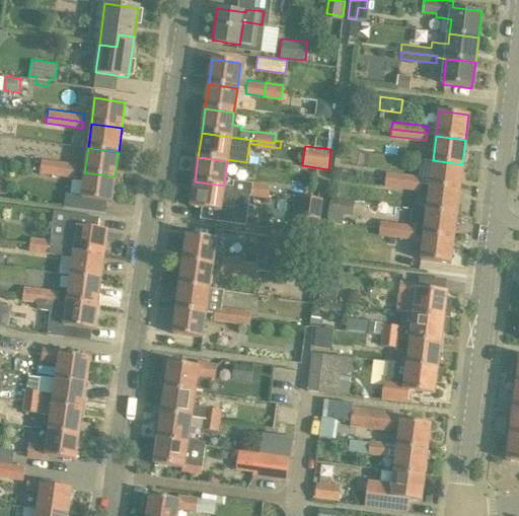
[(57,174),(59,160),(42,158),(40,172),(57,174)]
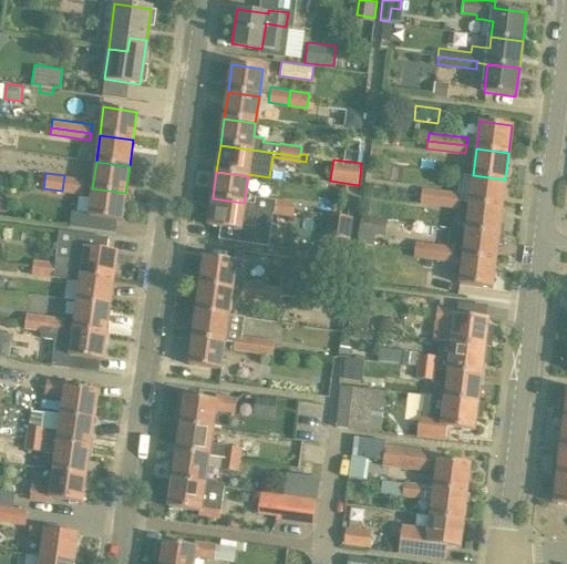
[(64,175),(62,191),(81,193),(83,177),(64,175)]
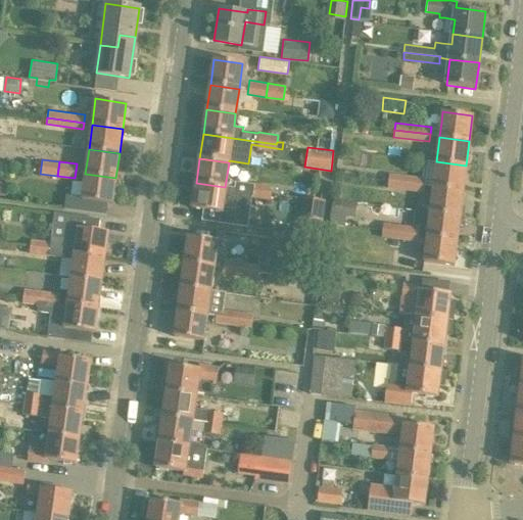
[(462,190),(466,166),(436,161),(433,186),(462,190)]
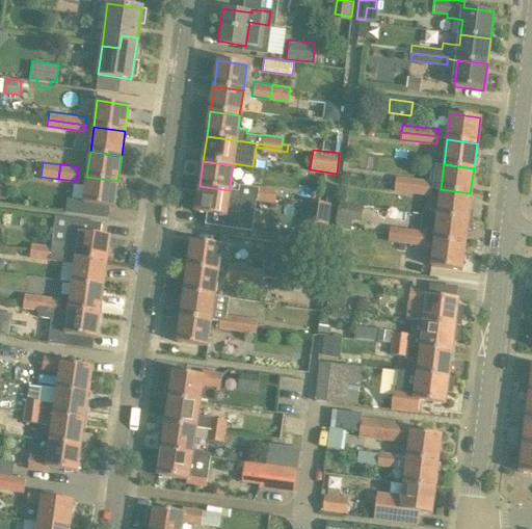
[(413,192),(415,178),(396,176),(394,190),(413,192)]
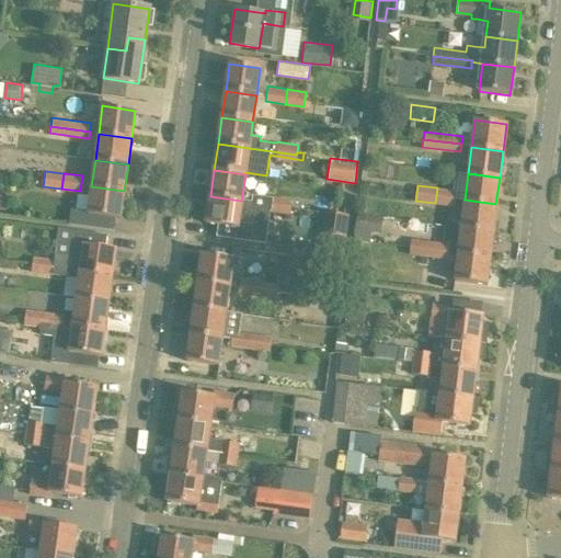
[(121,218),(124,191),(91,186),(88,214),(121,218)]
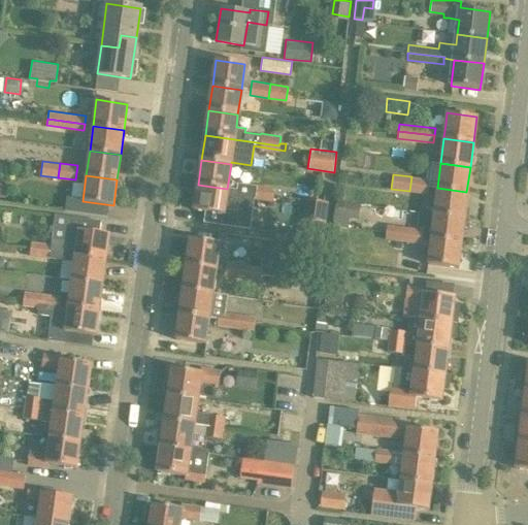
[(411,176),(409,191),(427,193),(429,178),(411,176)]
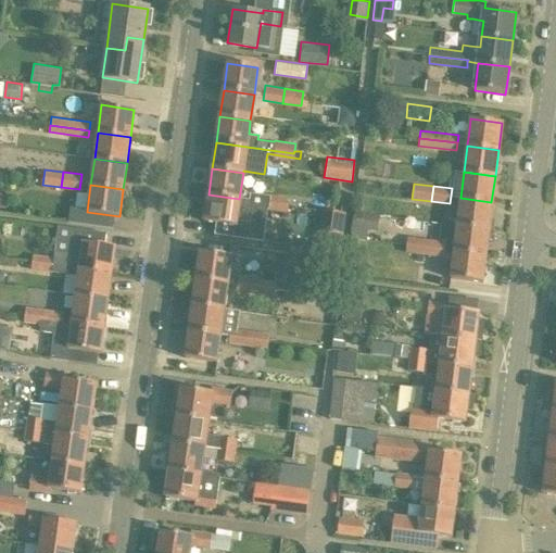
[(269,193),(267,203),(267,209),(287,211),(289,197),(269,193)]
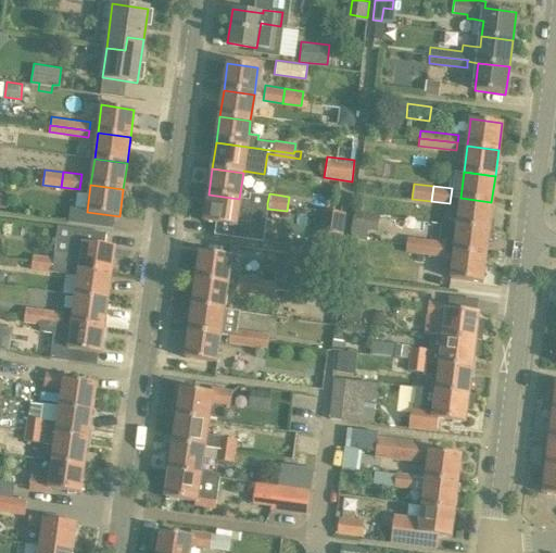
[(267,209),(267,203),(265,203),(266,197),(249,195),(249,200),(239,199),(209,195),(204,222),(217,224),(216,234),(255,239),(260,209),(267,210),(267,209)]
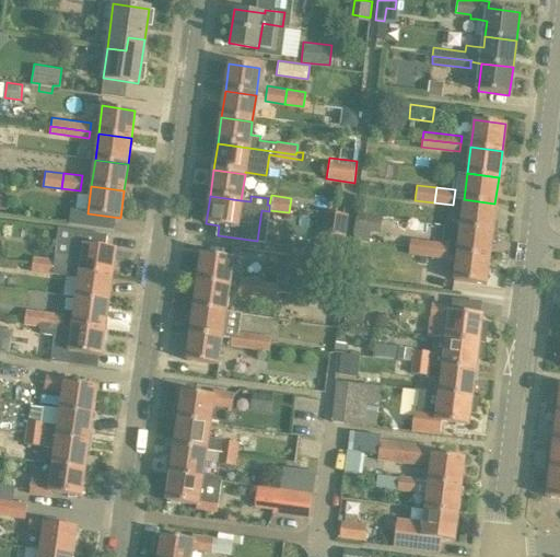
[(491,230),(494,204),(464,199),(461,227),(491,230)]
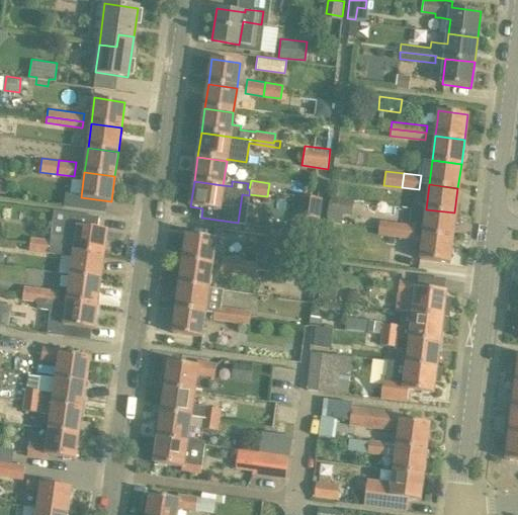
[(319,217),(322,196),(299,193),(296,213),(294,231),(317,234),(319,217)]
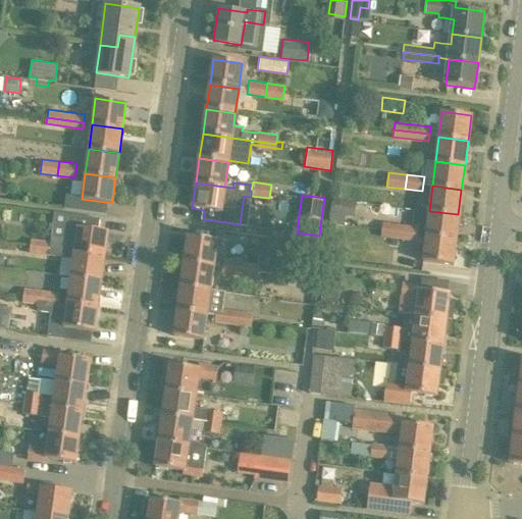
[(354,215),(356,199),(333,196),(330,218),(345,219),(345,214),(354,215)]
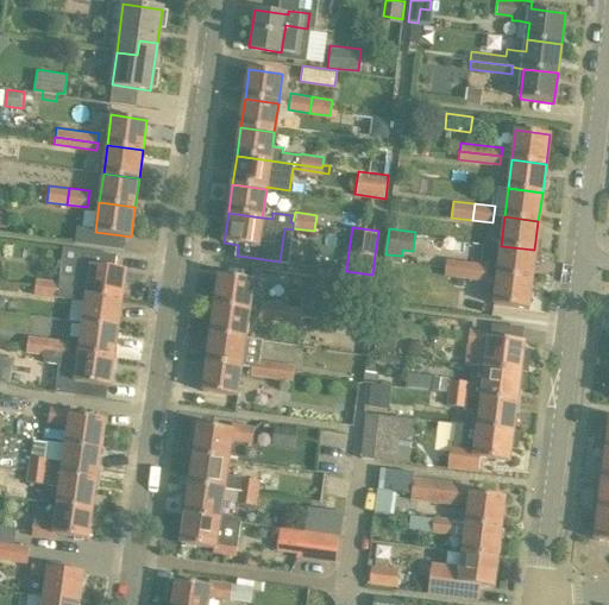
[(531,278),(534,250),(501,246),(500,258),(488,256),(487,263),(446,258),(445,265),(434,264),(434,266),(531,278)]
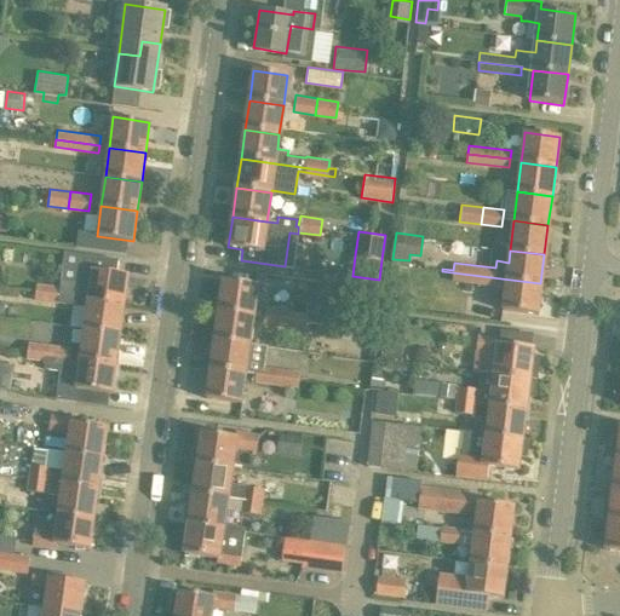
[(89,300),(124,305),(127,275),(115,274),(116,258),(63,252),(59,286),(36,282),(34,299),(76,304),(78,295),(89,298),(89,300)]
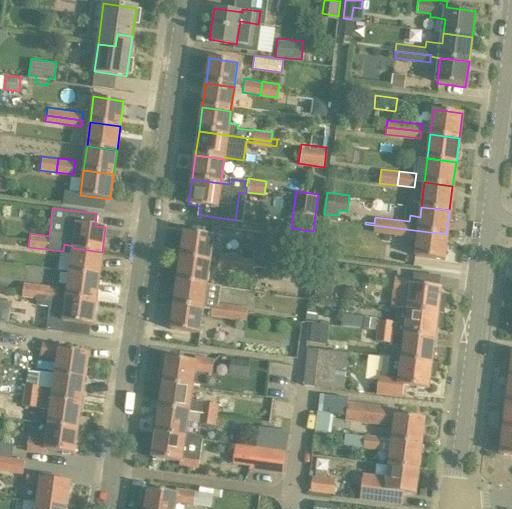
[(443,259),(446,234),(365,224),(364,232),(373,233),(373,230),(407,235),(406,238),(417,240),(414,255),(443,259)]
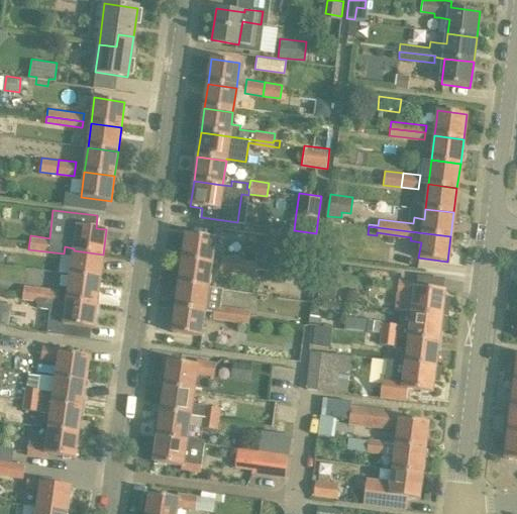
[(182,259),(210,263),(214,238),(186,234),(182,259)]
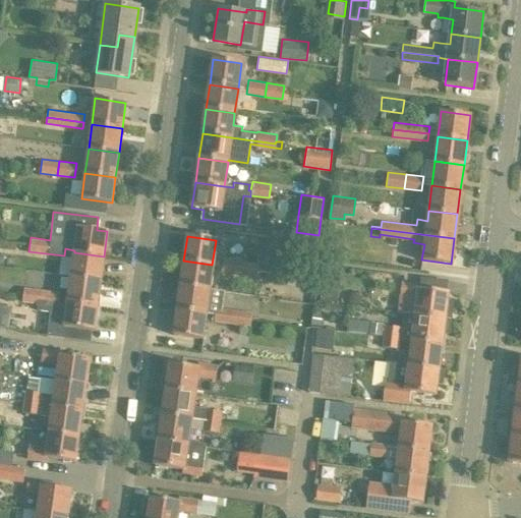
[(101,281),(104,256),(74,252),(70,277),(101,281)]
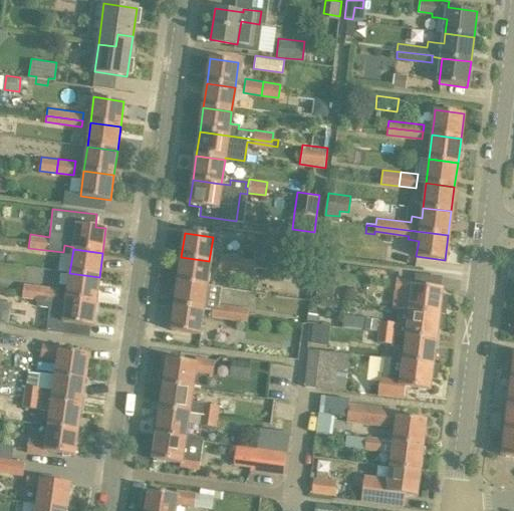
[(235,270),(237,256),(220,253),(218,267),(235,270)]
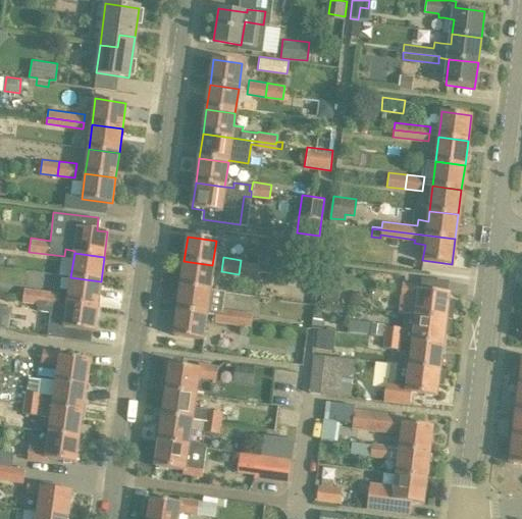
[(241,260),(239,274),(257,276),(258,262),(241,260)]
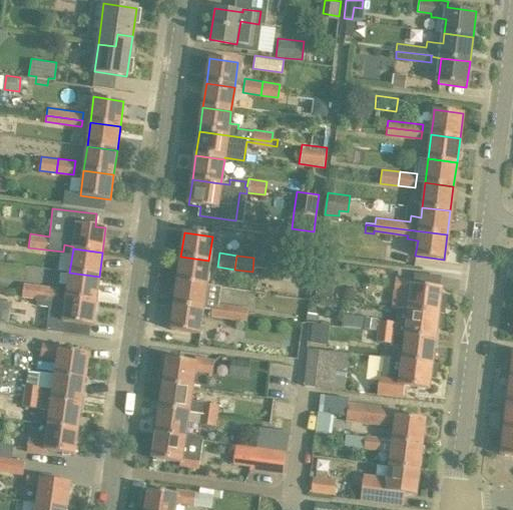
[(205,285),(208,261),(180,257),(177,281),(205,285)]
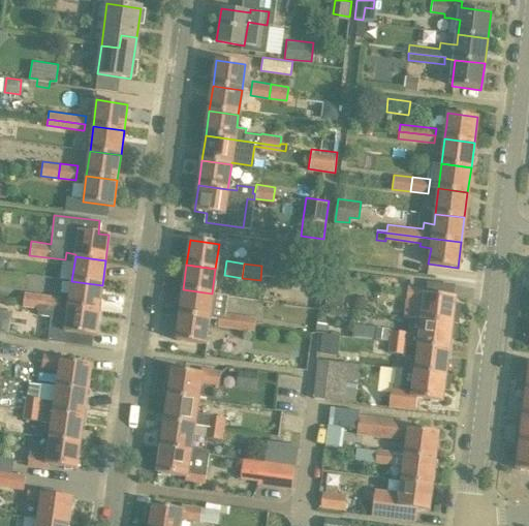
[(102,285),(71,281),(70,290),(61,289),(60,296),(34,292),(36,275),(27,274),(23,300),(98,310),(102,285)]
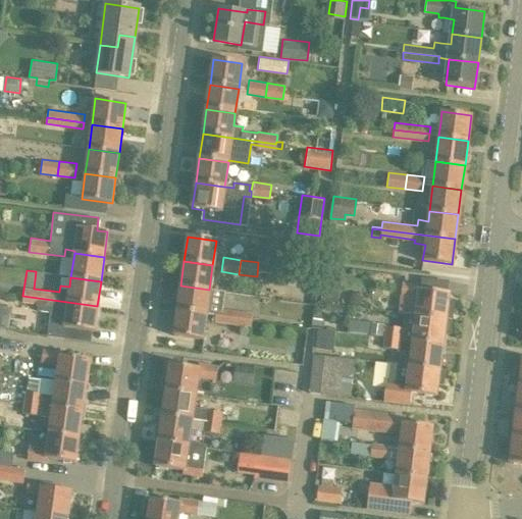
[(322,272),(319,295),(338,297),(341,274),(324,272),(322,272)]
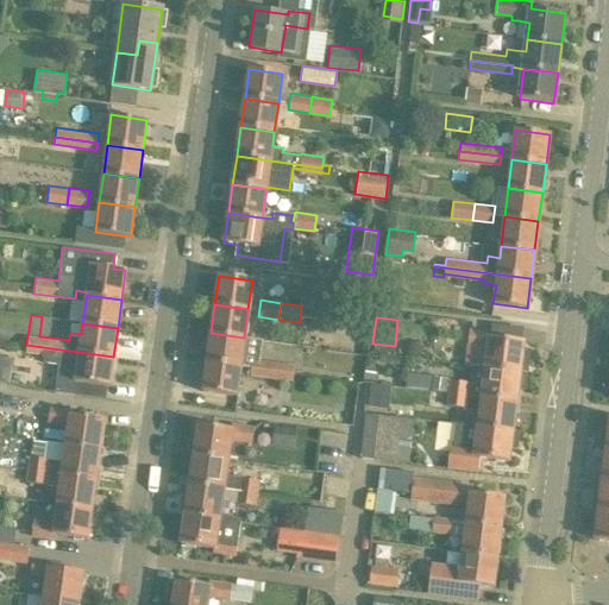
[(471,366),(527,372),(529,353),(522,352),(523,341),(490,338),(491,333),(470,331),(466,364),(472,365),(471,366)]
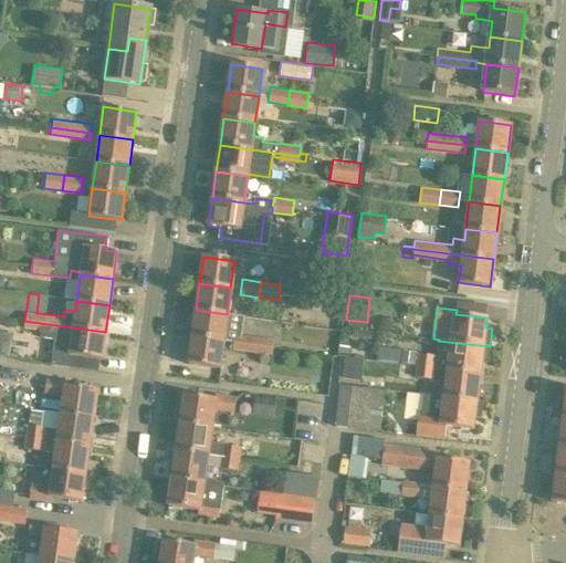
[(196,310),(191,335),(223,340),(227,314),(196,310)]
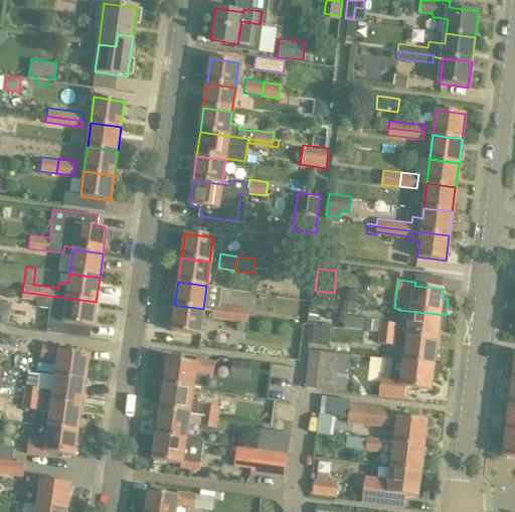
[(222,300),(222,285),(211,285),(210,300),(222,300)]
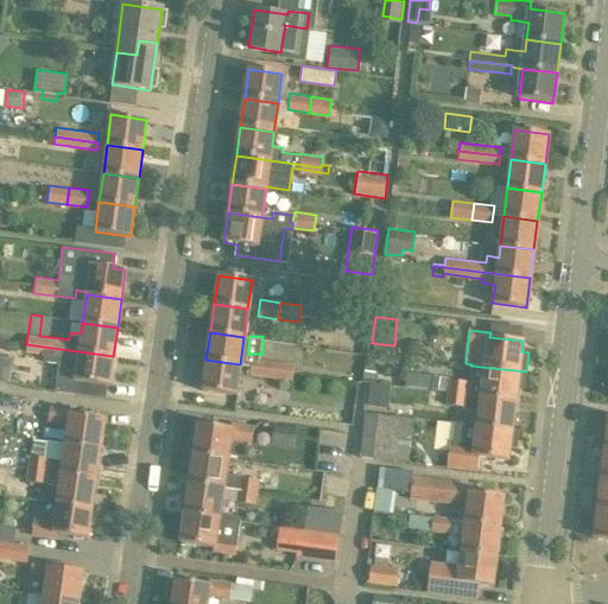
[(109,386),(113,356),(26,344),(25,350),(42,353),(42,355),(44,355),(43,360),(57,362),(54,389),(74,392),(75,381),(109,386)]
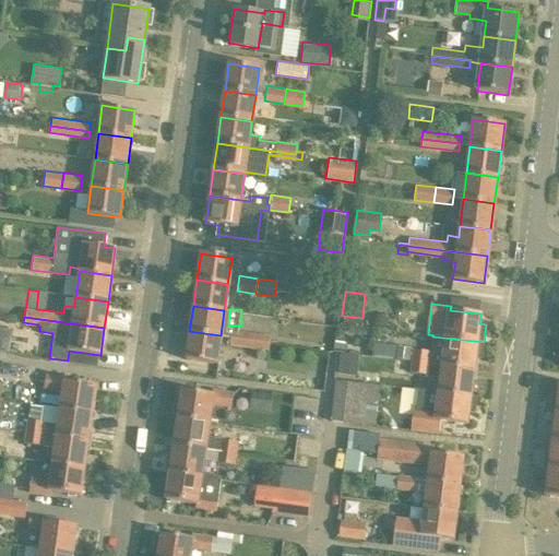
[(0,349),(8,351),(12,328),(0,326),(0,349)]
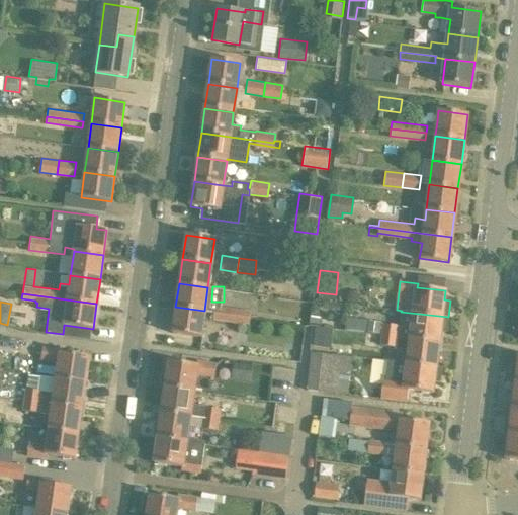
[(230,321),(232,308),(214,305),(212,318),(230,321)]
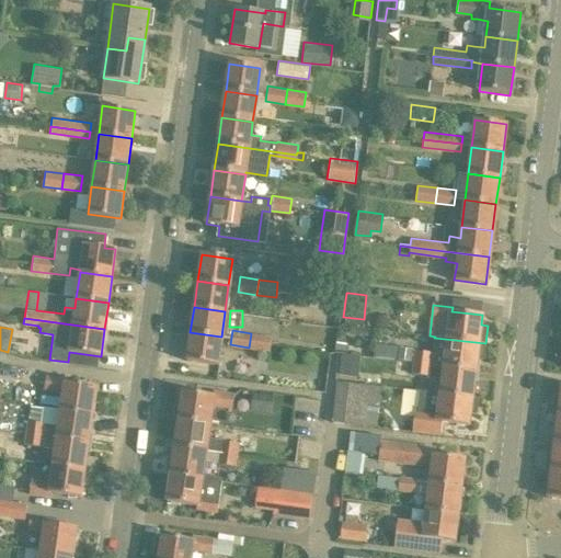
[(217,364),(221,337),(190,332),(186,360),(217,364)]
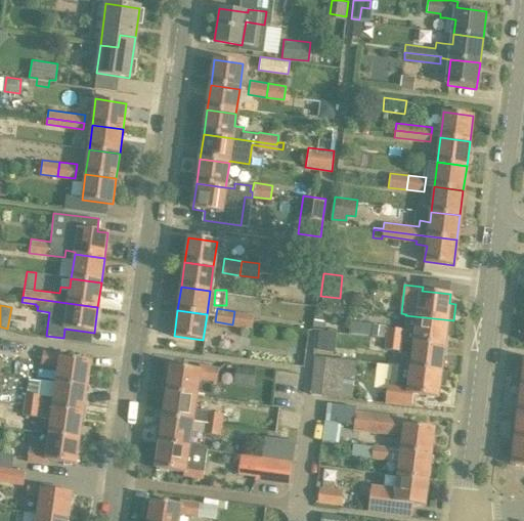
[(234,311),(232,324),(251,327),(253,313),(234,311)]
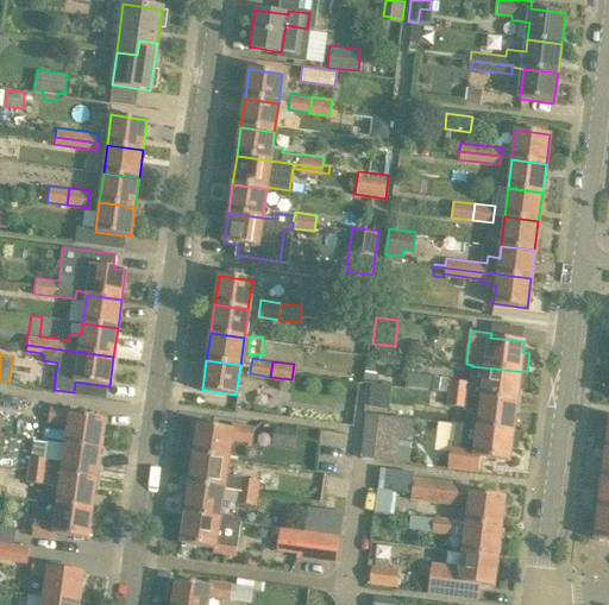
[(526,388),(527,372),(471,366),(469,394),(481,395),(481,397),(516,402),(519,388),(526,388)]
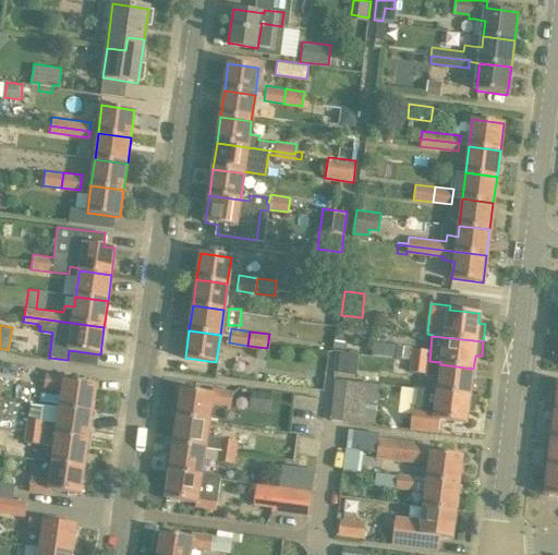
[(374,353),(393,354),(395,341),(375,340),(374,353)]
